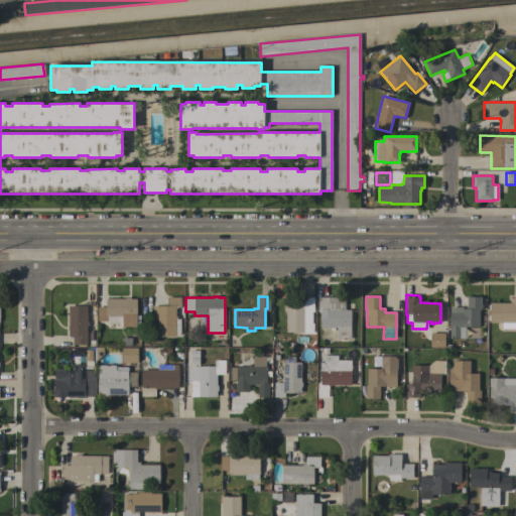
[(463,307),(463,308),(467,309),(467,296),(481,297),(481,310),(479,310),(479,328),(465,327),(465,339),(449,339),(450,307),(463,307)]
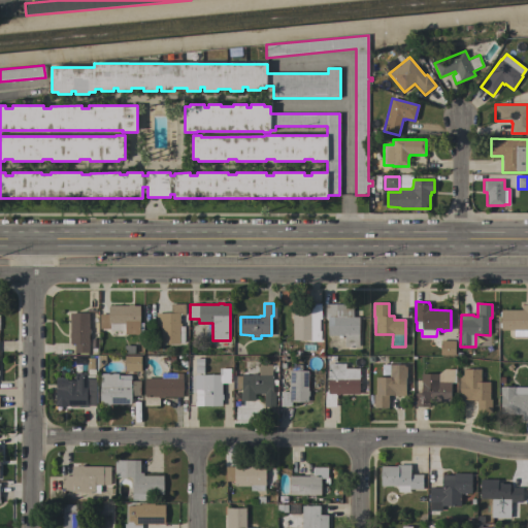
[(128,306),(129,304),(134,304),(134,305),(139,306),(139,334),(125,334),(125,331),(111,331),(111,329),(100,329),(100,315),(108,315),(108,305),(128,306)]
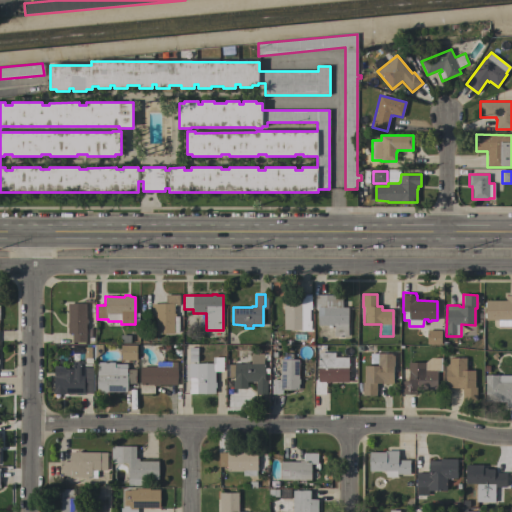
[(156,304),(166,304),(166,295),(180,295),(180,305),(174,305),(174,313),(175,313),(175,316),(179,316),(179,333),(174,333),(156,333),(156,304)]
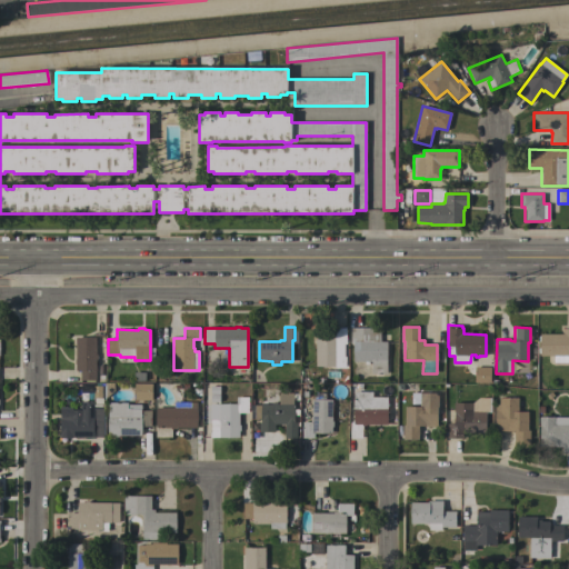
[(316,332),(333,332),(333,328),(346,328),(346,343),(343,343),(343,356),(345,356),(345,368),(335,367),(335,366),(316,366),(316,332)]
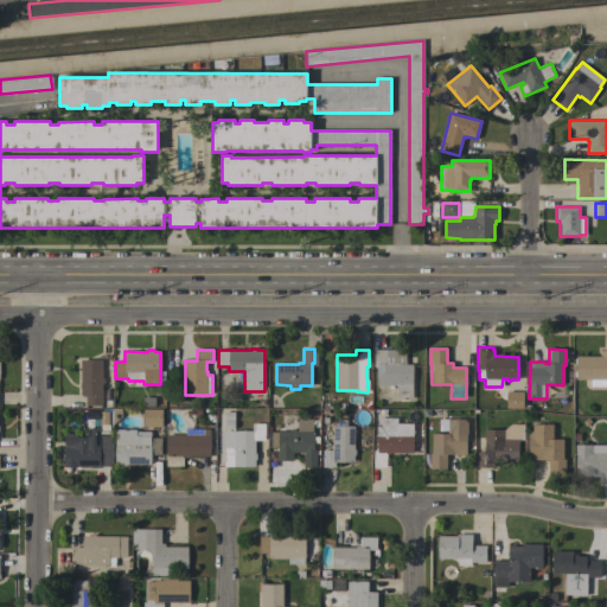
[(406,350),(406,364),(413,364),(413,398),(396,398),(396,385),(394,385),(394,389),(389,389),(389,385),(377,385),(377,366),(374,366),(374,350),(406,350)]
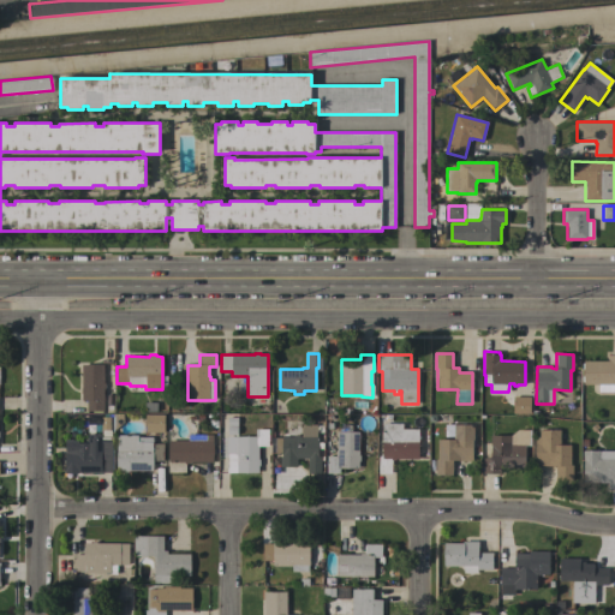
[(608,362),(608,356),(614,356),(614,384),(584,384),(584,382),(581,382),(581,376),(584,376),(584,369),(581,369),(581,364),(584,364),(584,362),(608,362)]
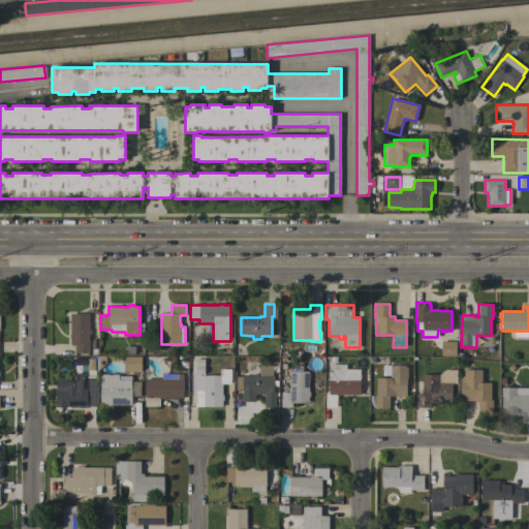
[(89,330),(91,330),(90,335),(89,335),(89,353),(74,353),(74,344),(70,344),(70,338),(69,338),(69,334),(70,334),(70,313),(89,313),(89,330)]
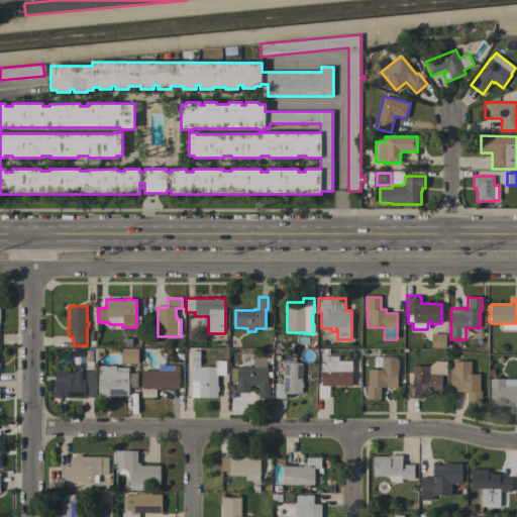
[(431,332),(445,333),(444,347),(430,347),(431,332)]
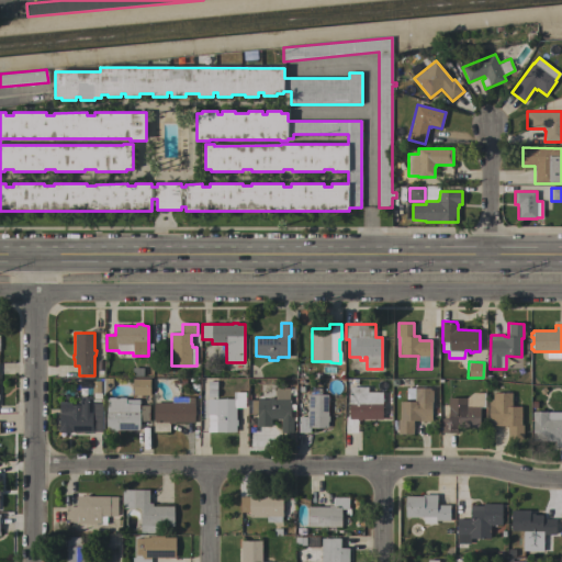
[(150,379),(150,395),(133,395),(133,379),(150,379)]
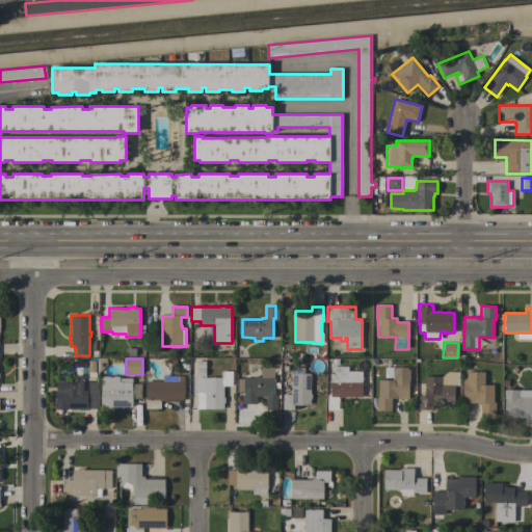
[(342,397),(342,398),(339,398),(339,409),(327,409),(327,396),(330,396),(330,366),(348,367),(348,371),(363,371),(362,397),(342,397)]
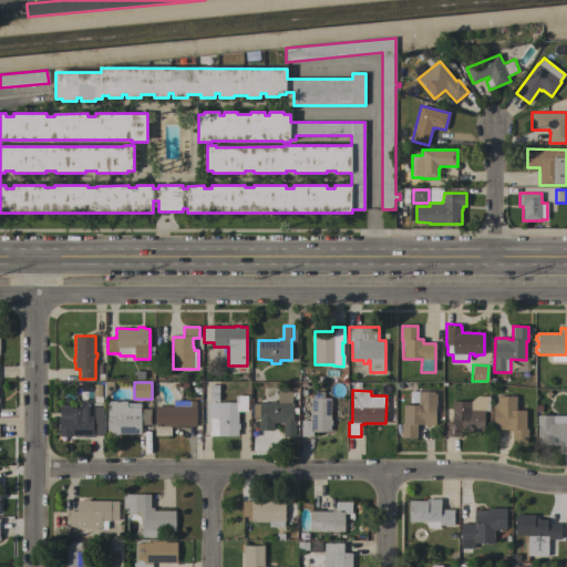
[(292,421),(296,421),(296,436),(284,436),(284,423),(274,422),(274,431),(258,431),(258,421),(259,421),(259,418),(249,418),(249,403),(260,403),(260,402),(270,402),(270,401),(276,401),(276,402),(278,402),(278,391),(291,391),(291,402),(292,402),(292,421)]
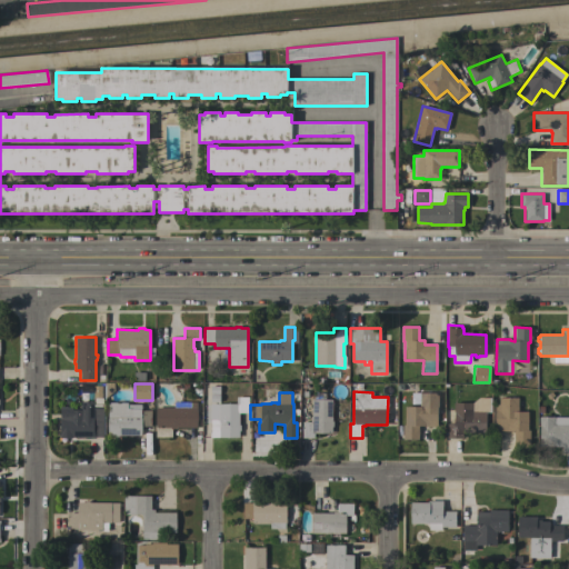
[(331,421),(332,421),(332,427),(331,427),(331,432),(313,432),(313,438),(302,438),(302,422),(310,422),(310,417),(311,417),(311,399),(315,399),(315,392),(325,392),(325,399),(332,400),(331,421)]
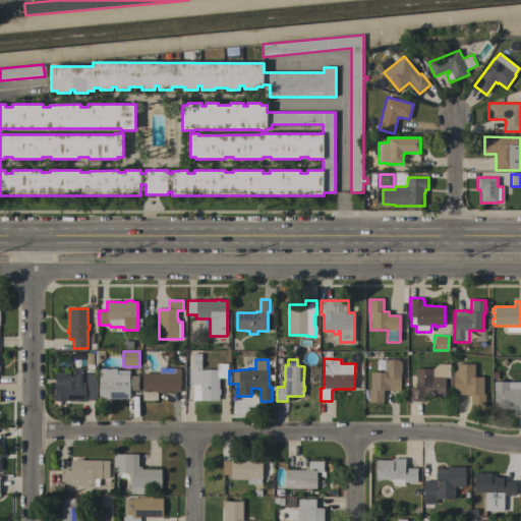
[(371,371),(384,372),(385,360),(401,360),(401,372),(400,372),(400,391),(384,390),(384,402),(369,402),(369,389),(370,389),(371,371)]
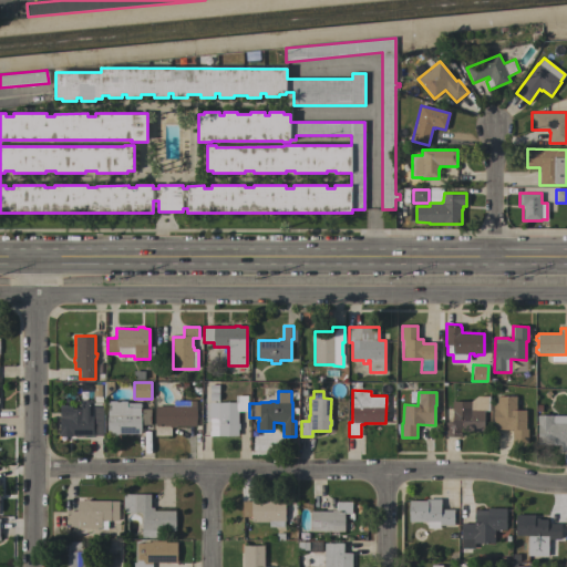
[(209,403),(235,402),(235,397),(247,395),(247,411),(238,411),(238,423),(239,423),(239,430),(238,430),(238,435),(209,435),(209,403)]
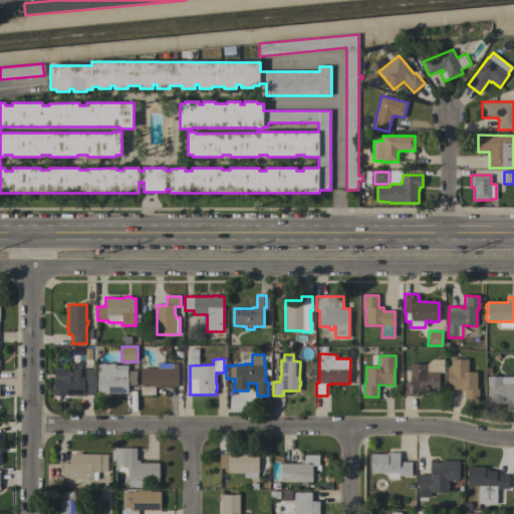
[(467,371),(477,371),(477,389),(479,389),(479,402),(464,402),(465,390),(448,390),(448,363),(451,363),(451,359),(467,359),(467,371)]
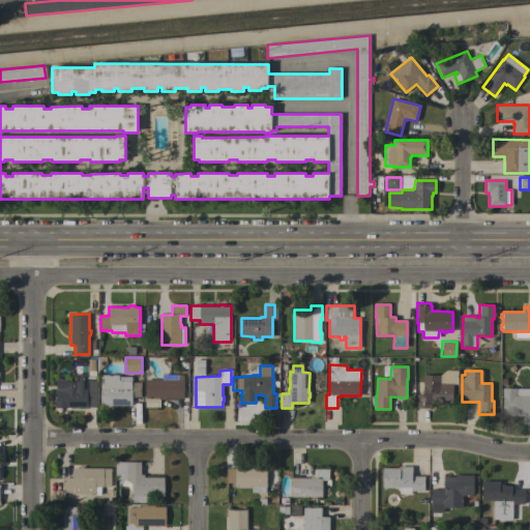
[(100,375),(119,375),(119,377),(131,377),(131,381),(130,381),(130,383),(141,383),(141,396),(131,396),(131,406),(112,405),(112,407),(107,407),(107,406),(100,406),(100,375)]
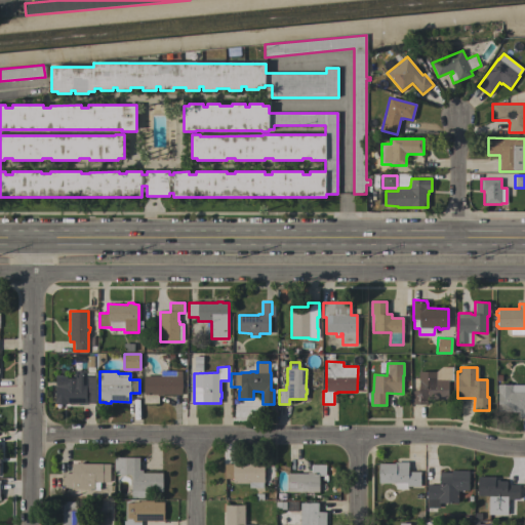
[(182,371),(182,395),(162,395),(162,396),(158,396),(158,403),(144,403),(144,376),(161,376),(161,371),(168,371),(182,371)]
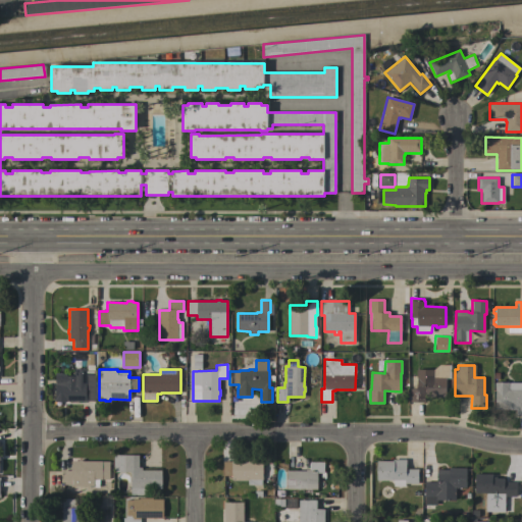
[(425,402),(411,402),(411,388),(417,388),(417,370),(433,370),(433,377),(446,377),(446,397),(425,397),(425,402)]
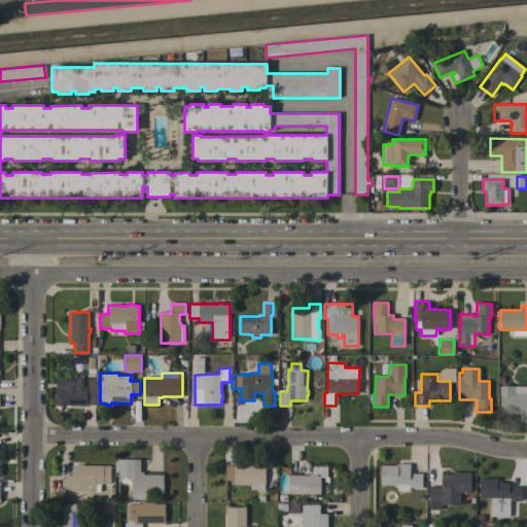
[(67,406),(56,406),(56,386),(59,386),(66,386),(66,380),(85,380),(85,379),(97,379),(96,390),(95,406),(67,405),(67,406)]
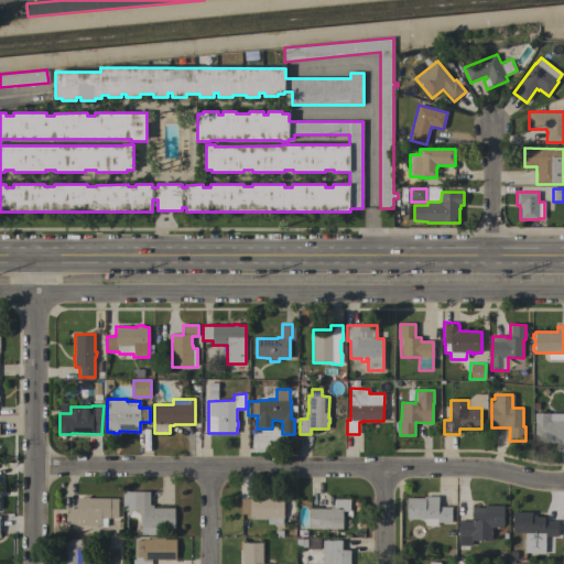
[(563,421),(563,448),(557,448),(557,442),(534,442),(534,413),(550,413),(550,421),(563,421)]
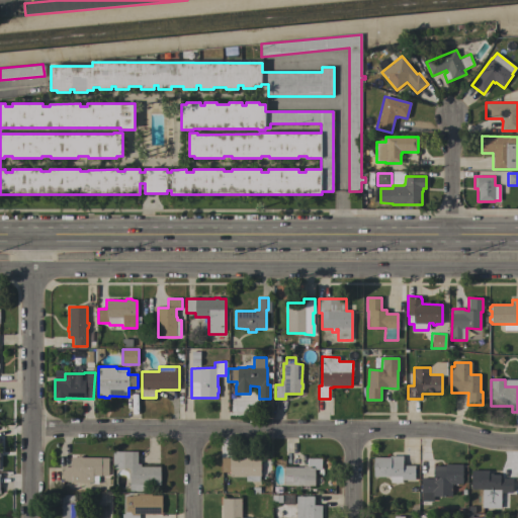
[(138,451),(138,463),(141,463),(141,466),(160,466),(160,485),(146,485),(146,491),(130,491),(130,468),(113,468),(113,451),(138,451)]
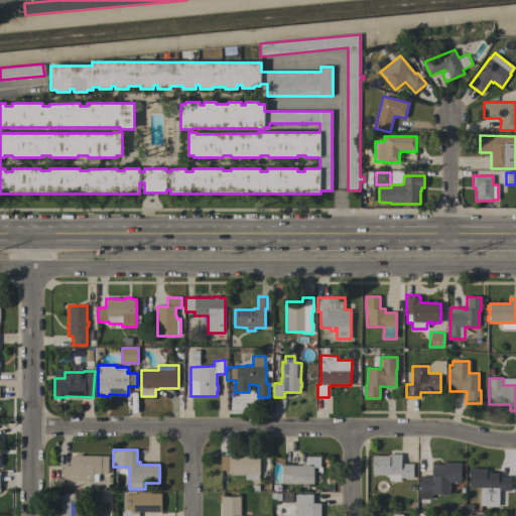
[(77,456),(77,455),(81,455),(81,456),(108,456),(108,474),(100,474),(99,482),(93,482),(93,481),(72,481),(72,480),(61,479),(61,465),(71,465),(71,456),(77,456)]
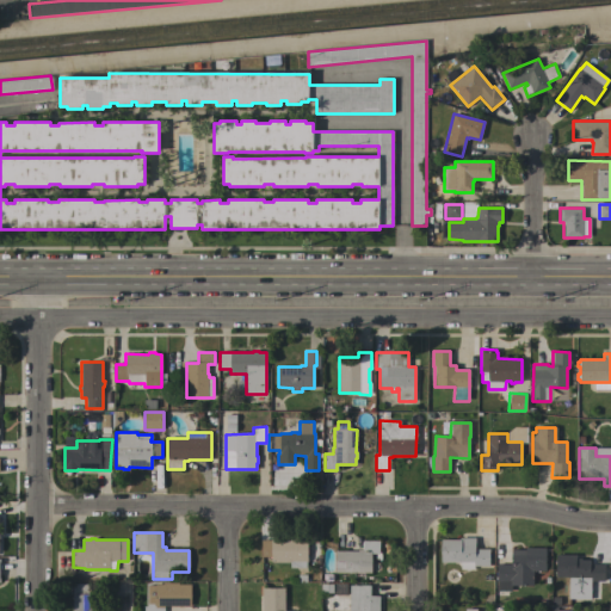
[(294,539),(294,538),(300,538),(300,539),(307,539),(307,561),(306,561),(306,568),(290,568),(290,561),(271,562),(271,556),(261,557),(261,539),(294,539)]
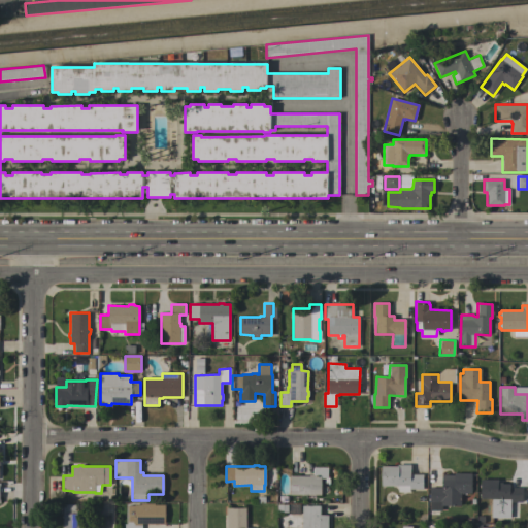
[(382,486),(382,466),(397,466),(397,465),(410,465),(410,474),(423,474),(423,489),(409,489),(409,492),(398,492),(398,486),(382,486)]
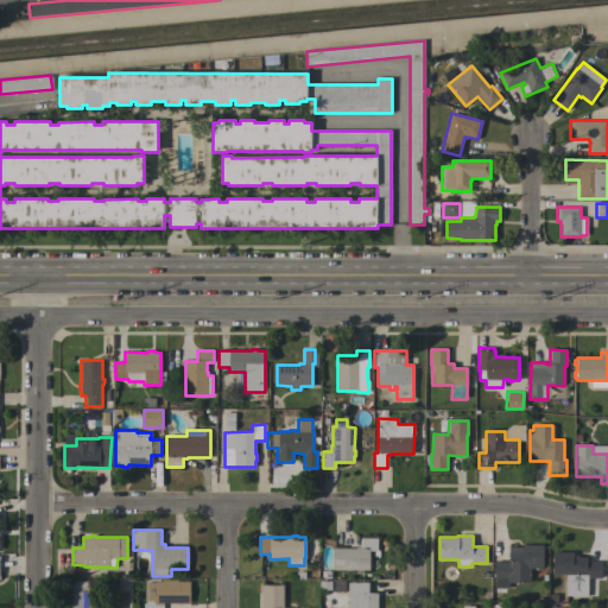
[(334,549),(356,549),(356,548),(361,548),(361,538),(378,538),(378,551),(369,551),(369,570),(334,570),(334,549)]
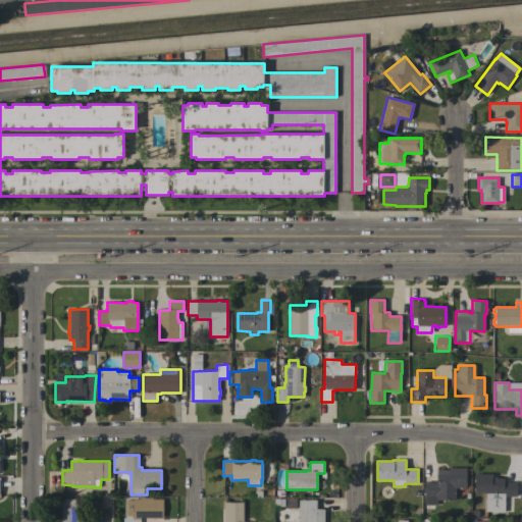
[(425,482),(436,482),(436,470),(449,470),(449,468),(466,468),(466,487),(455,487),(455,500),(437,500),(437,505),(425,505),(425,482)]
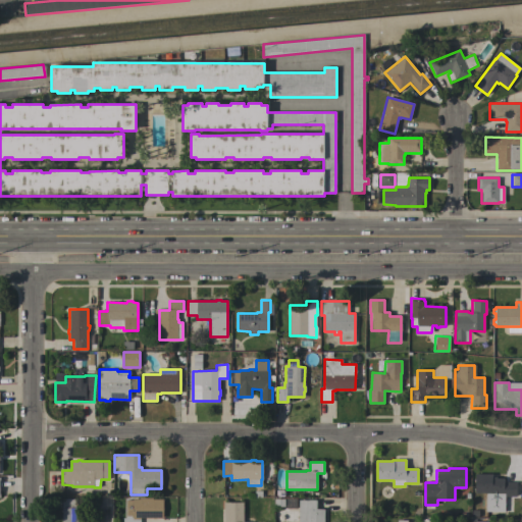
[(485,493),(474,492),(475,473),(492,474),(491,476),(497,476),(497,478),(504,478),(504,481),(516,482),(516,497),(505,497),(505,512),(485,512),(485,493)]
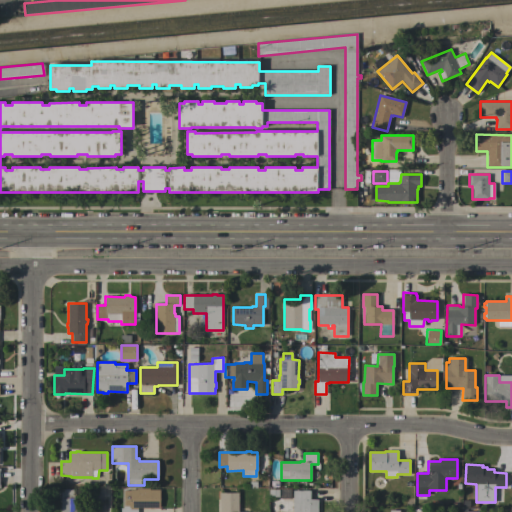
[(153,508),(153,509),(149,509),(149,508),(138,507),(137,511),(121,511),(121,508),(123,508),(123,506),(130,506),(130,490),(141,490),(141,488),(149,488),(149,490),(160,490),(160,508),(153,508)]
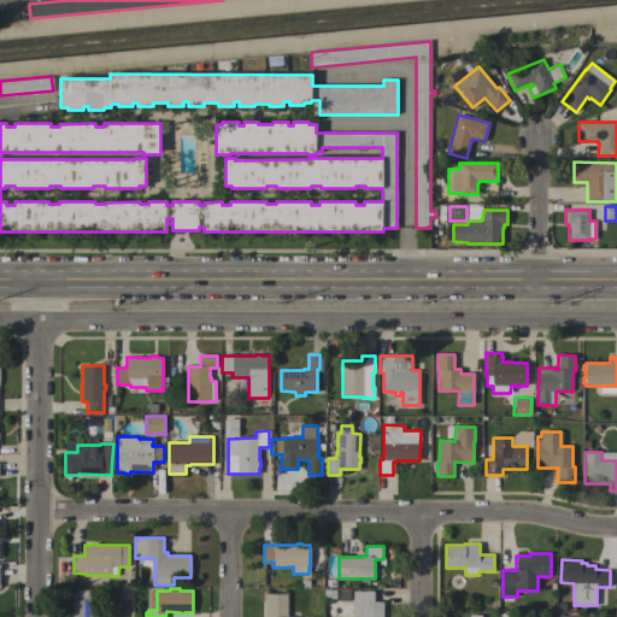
[(90,589),(90,600),(101,600),(101,616),(74,616),(74,589),(90,589)]
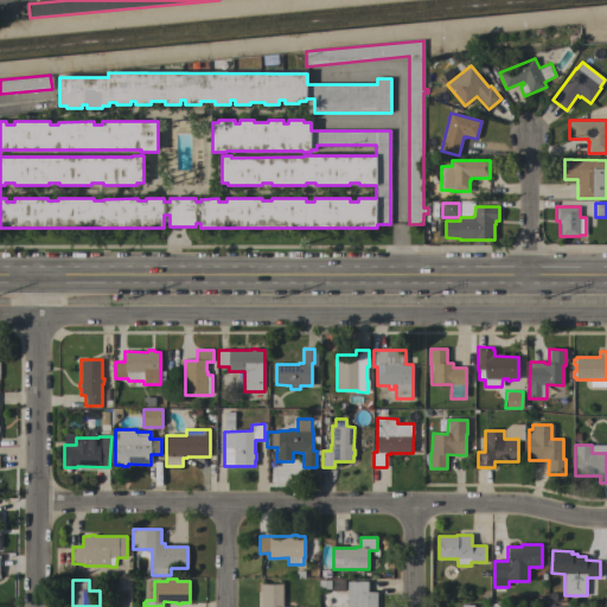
[(368,581),(368,592),(376,592),(376,606),(347,606),(347,581),(368,581)]
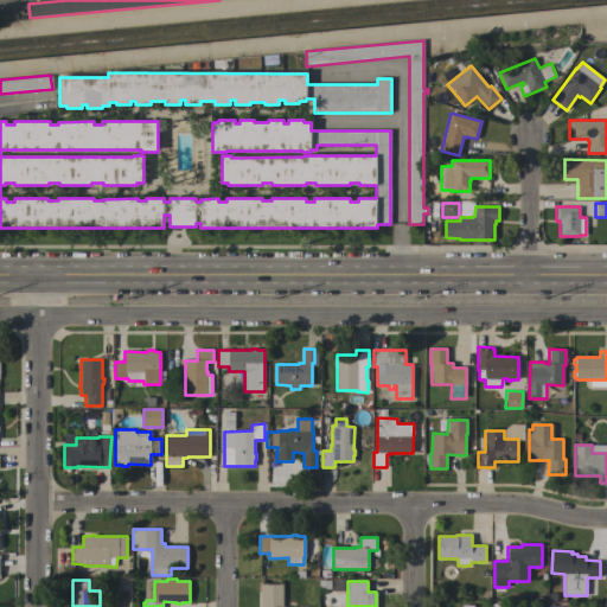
[(260,606),(260,585),(282,585),(282,606),(260,606)]
